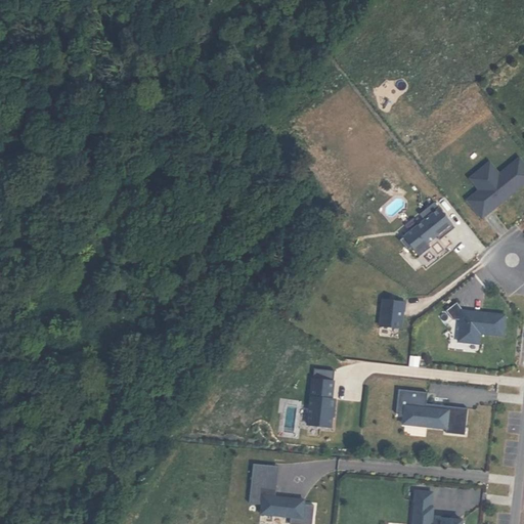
[(509,197),(523,183),(523,164),(519,158),(498,174),(489,162),(477,172),(486,184),(479,190),(480,192),(468,203),(481,219),(494,209),(492,207),(508,194),(509,197)]
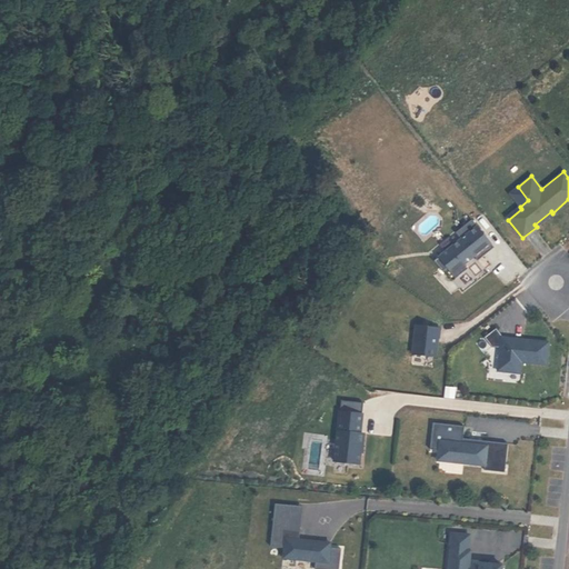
[(509,193),(520,207),(528,200),(518,187),(509,193)]
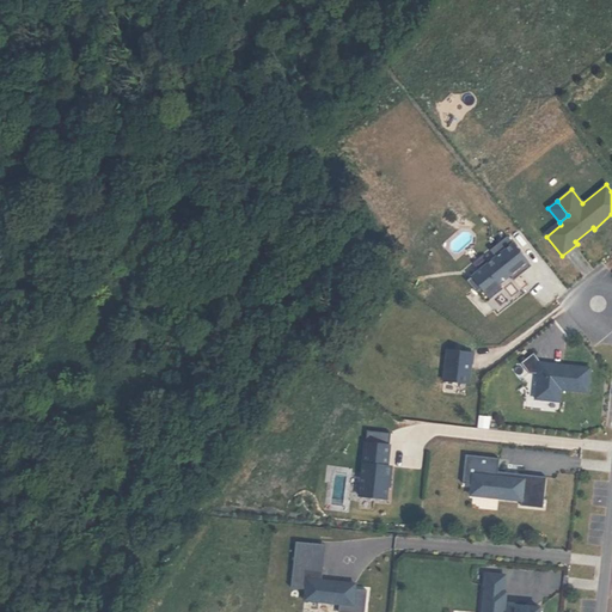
[(545,234),(546,237),(561,225),(560,222),(545,234)]
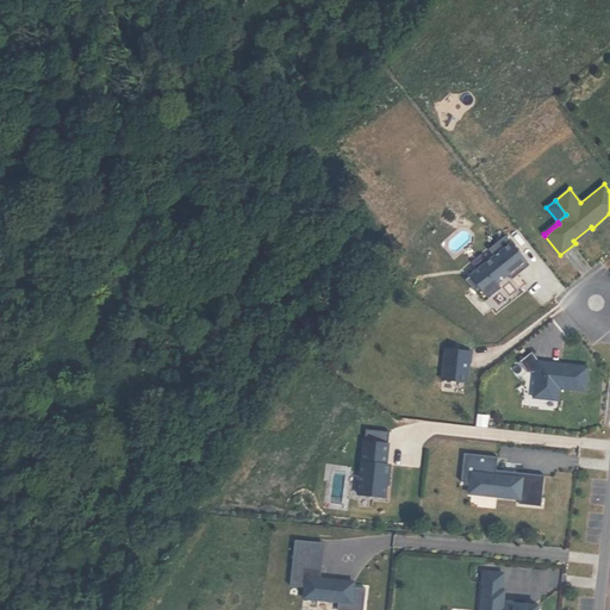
[(573,241),(576,243),(592,229),(591,226),(573,241)]
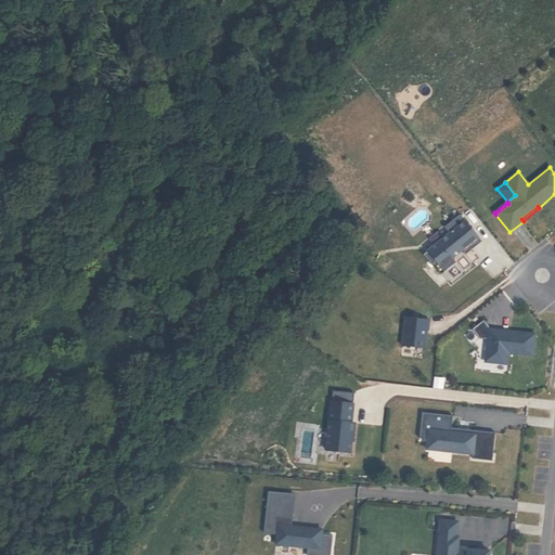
[(437,262),(444,272),(455,262),(452,258),(462,250),(464,253),(467,249),(469,252),(481,242),(460,215),(444,227),(449,233),(423,255),(433,266),(437,262)]
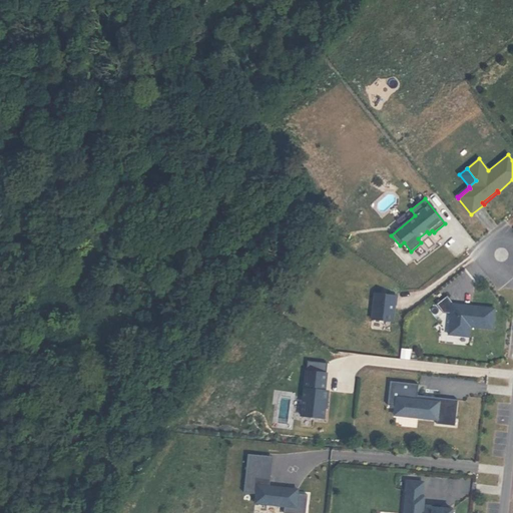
[(393,310),(394,305),(396,305),(397,296),(375,294),(372,319),(393,322),(394,310),(393,310)]
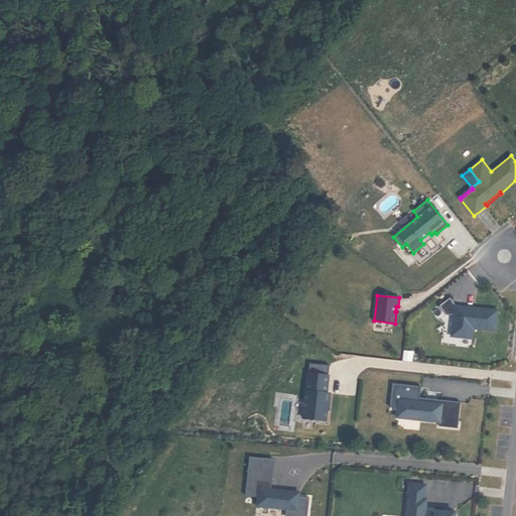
[(496,331),(498,310),(474,308),(474,310),(457,308),(457,305),(449,297),(438,306),(445,314),(454,315),(450,337),(471,339),(473,329),(496,331)]
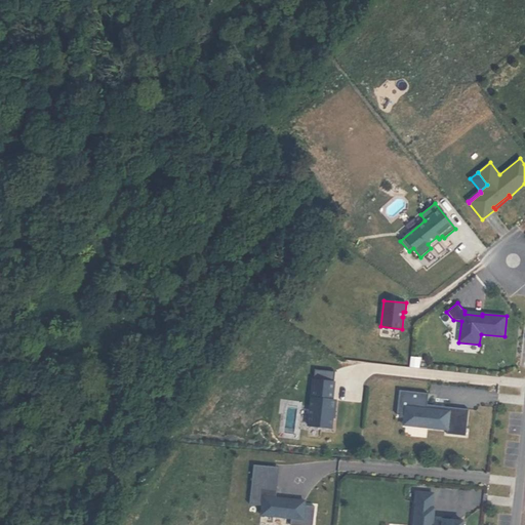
[(418,367),(419,358),(411,358),(410,366),(418,367)]
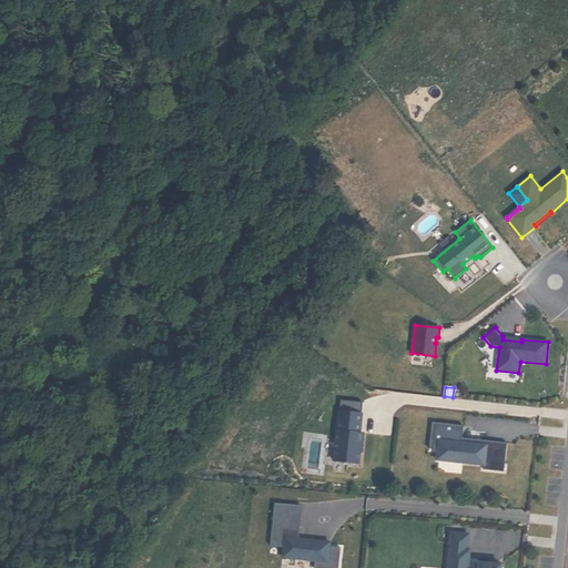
[(340,411),(362,413),(363,402),(341,399),(340,411)]
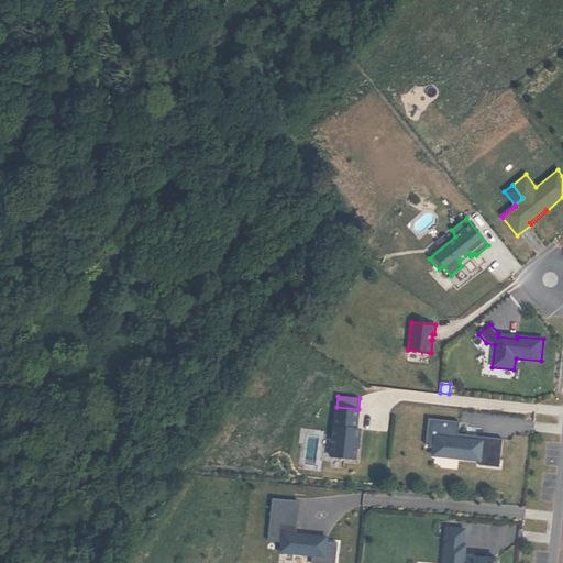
[(331,456),(355,459),(359,429),(356,429),(359,409),(337,407),(331,456)]
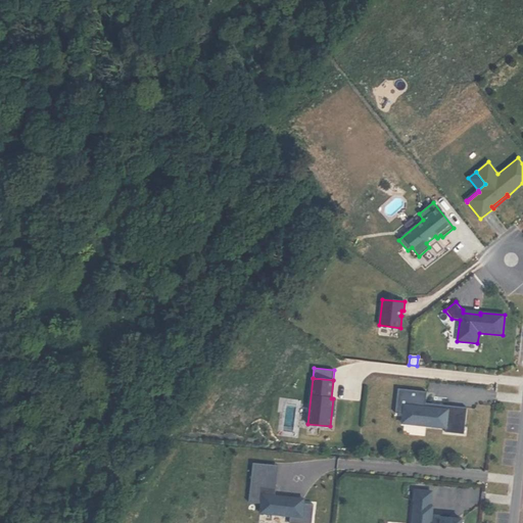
[(463,434),(466,408),(447,406),(447,410),(425,408),(425,403),(426,392),(398,389),(395,414),(402,414),(412,415),(411,424),(445,428),(444,432),(463,434)]
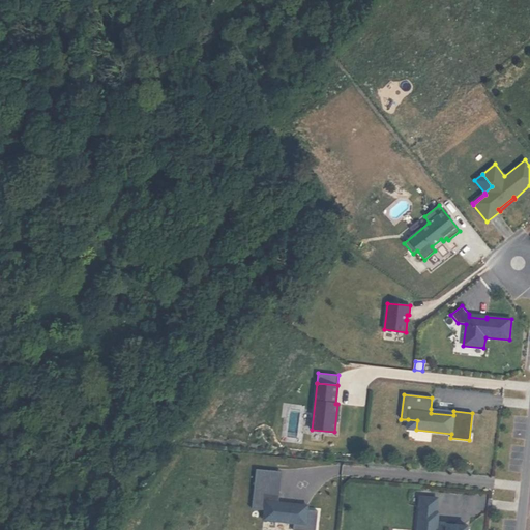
[(416,430),(417,420),(408,419),(407,429),(416,430)]
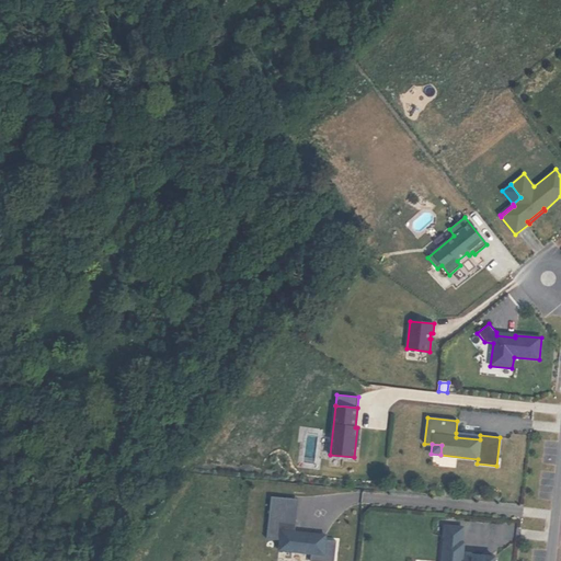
[(325,540),(313,539),(309,534),(295,533),(296,517),(290,516),(293,499),(271,496),(266,539),(281,540),(279,550),(311,553),(309,560),(333,560),(336,541),(325,540)]
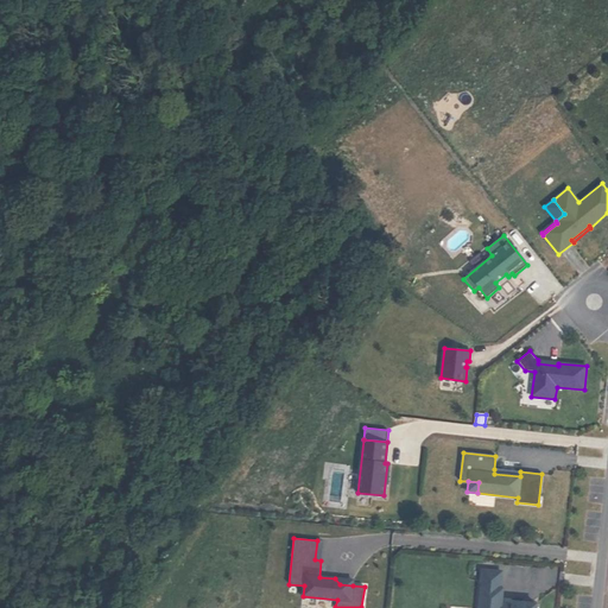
[(534,607),(536,605),(513,602),(513,607),(501,606),(502,589),(500,589),(501,572),(482,570),(479,607),(534,607)]
